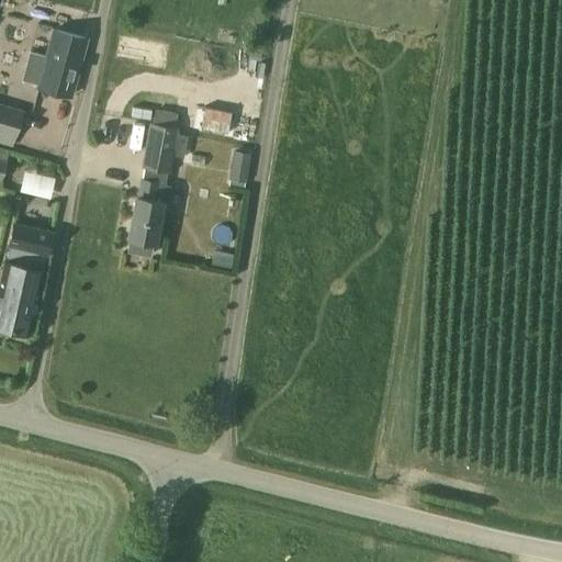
[(86,38),(54,30),(46,56),(30,52),(22,79),(38,83),(38,87),(70,97),(86,38)]
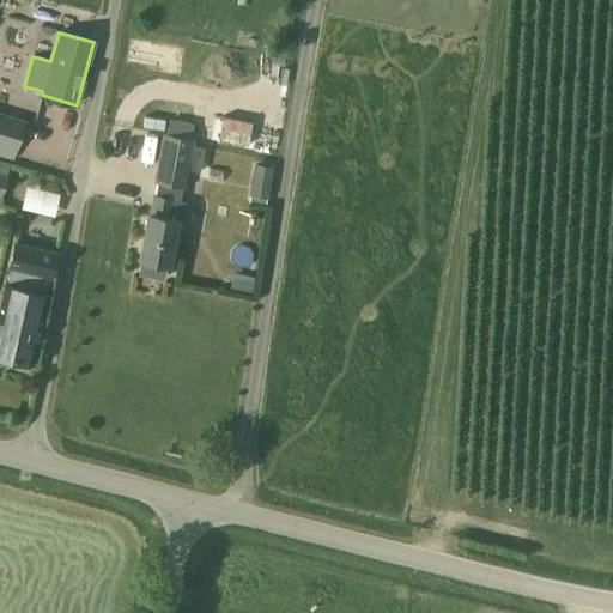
[(0,146),(17,151),(25,120),(0,111),(0,146)]
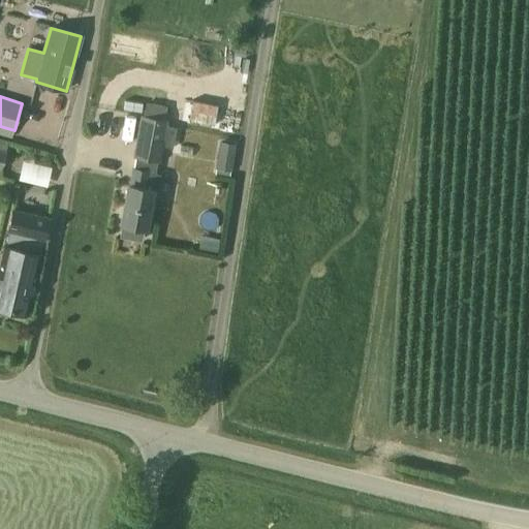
[(166,124),(167,120),(141,115),(133,158),(159,162),(162,148),(166,124)]
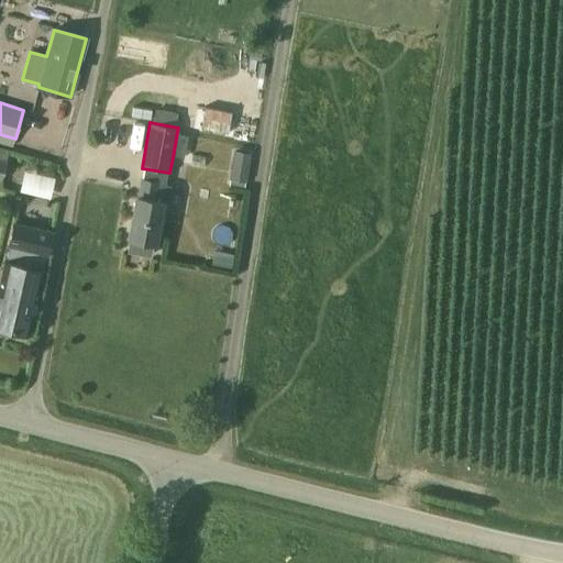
[(231,150),(225,181),(246,185),(251,153),(231,150)]
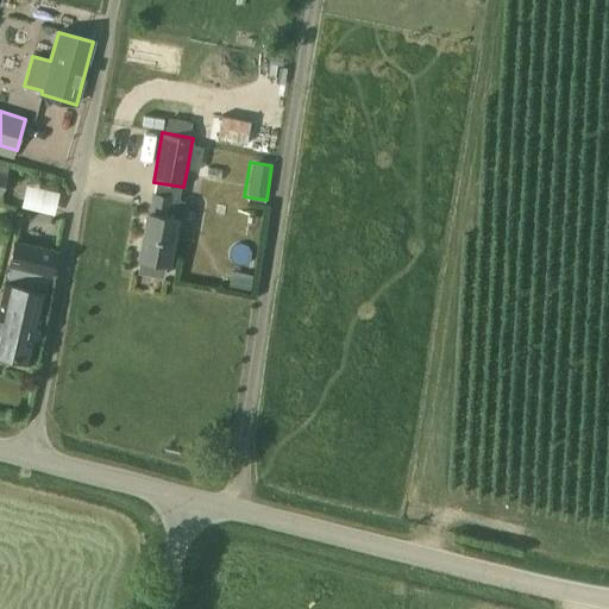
[(24,186),(22,208),(66,213),(69,190),(24,186)]
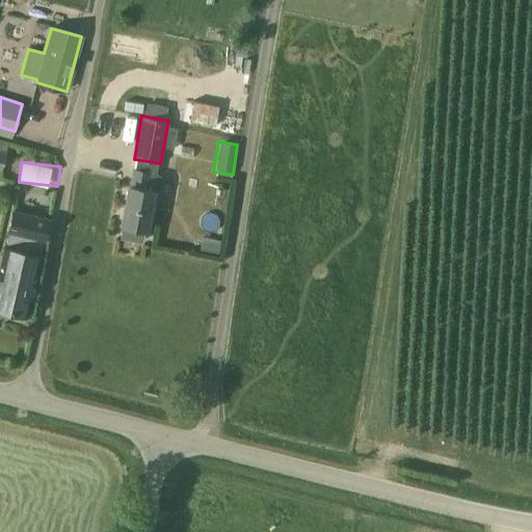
[(129,186),(122,224),(145,230),(153,191),(145,189),(149,174),(134,170),(131,187),(129,186)]
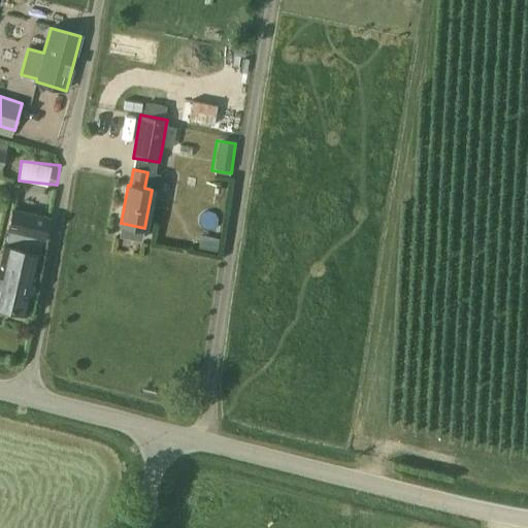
[(4,245),(0,264),(0,310),(5,311),(9,308),(27,312),(40,254),(43,238),(44,238),(48,218),(12,209),(7,229),(9,230),(5,245),(4,245)]
